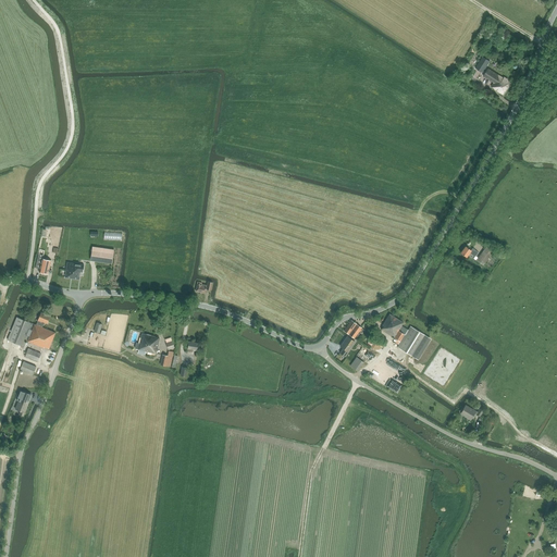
[(483,73),(490,61),(483,57),(475,69),(483,73)]
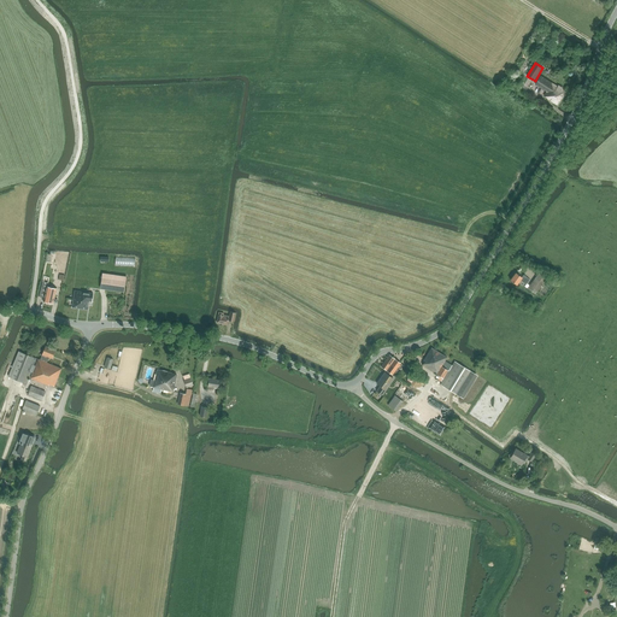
[(558,106),(566,92),(563,89),(563,88),(560,87),(559,88),(553,83),(554,81),(542,74),(538,82),(548,89),(545,97),(551,100),(551,101),(552,101),(552,103),(558,106)]
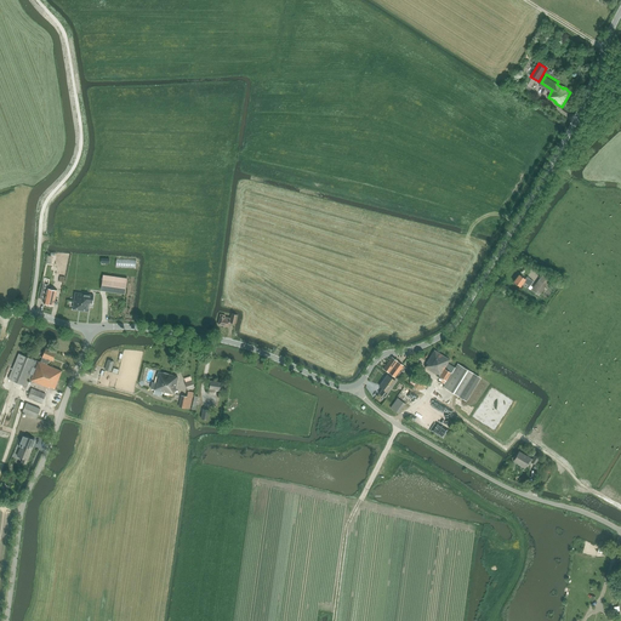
[(539,296),(552,278),(545,272),(531,290),(539,296)]
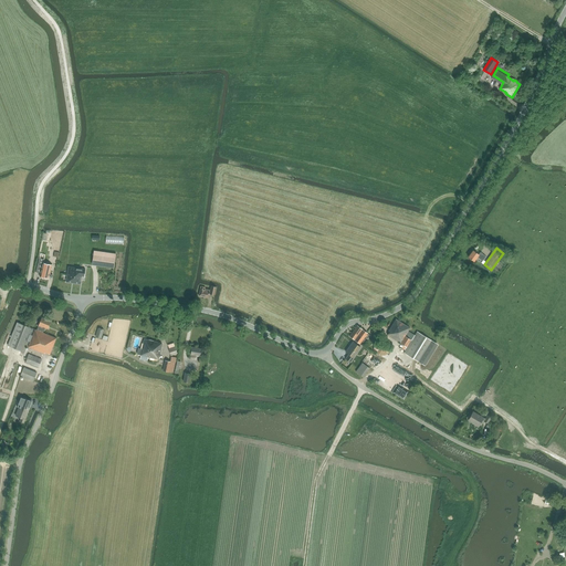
[(116,253),(94,250),(92,264),(114,266),(116,253)]
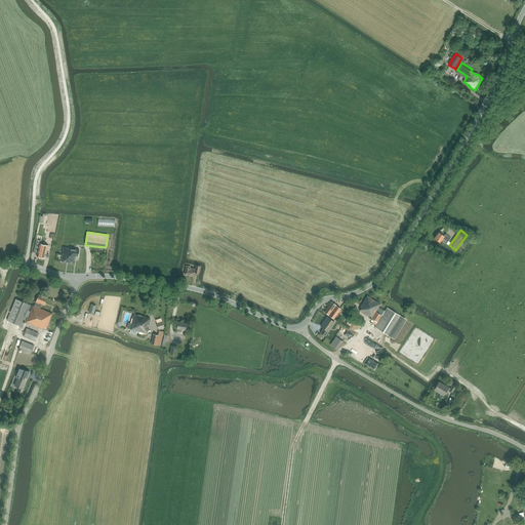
[(447,242),(450,238),(445,234),(444,236),(439,232),(434,238),(440,242),(443,238),(447,242)]
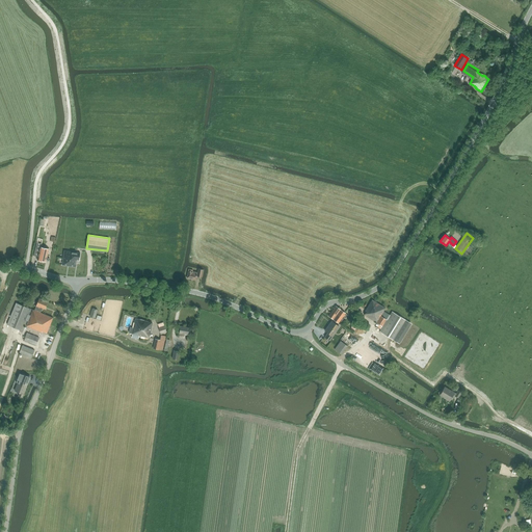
[(37,243),(36,243),(33,256),(37,257),(37,260),(46,262),(49,249),(41,247),(42,244),(37,243)]
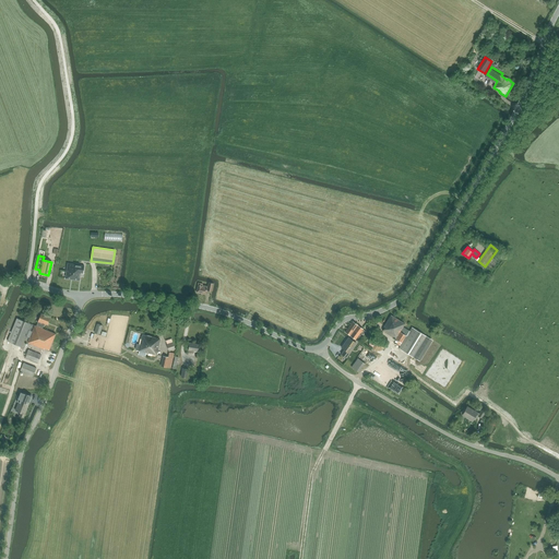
[(67,263),(64,278),(66,278),(79,281),(80,281),(80,280),(80,273),(83,273),(84,265),(67,263)]
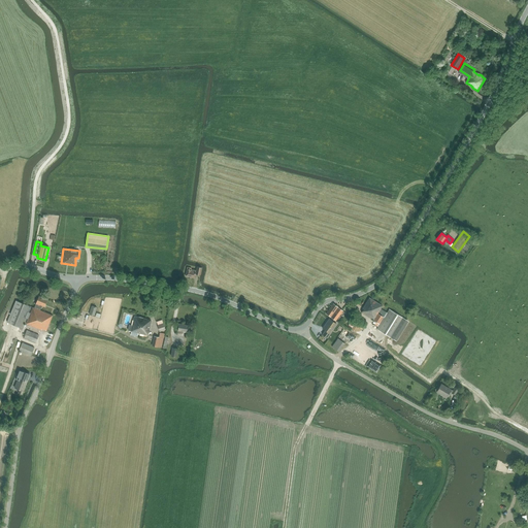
[(200,275),(202,267),(197,266),(196,270),(191,269),(192,268),(187,267),(186,275),(195,277),(195,274),(200,275)]
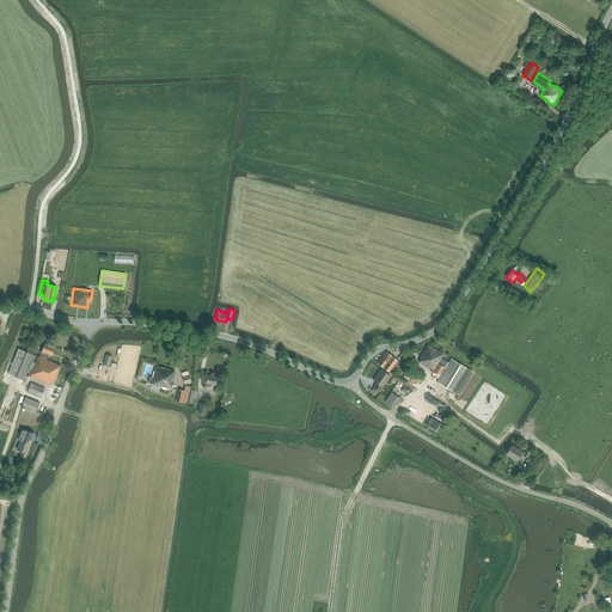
[(26,381),(31,369),(32,371),(30,375),(46,381),(47,380),(54,384),(61,366),(47,360),(48,355),(51,356),(55,347),(46,343),(42,353),(40,357),(38,356),(35,363),(34,362),(36,356),(18,349),(8,374),(26,381)]
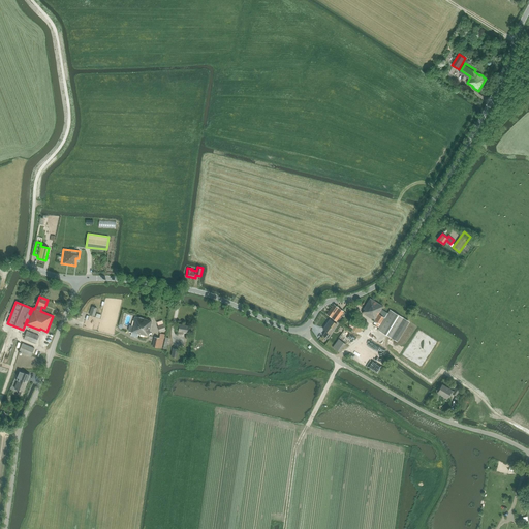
[(365,309),(362,313),(377,322),(375,324),(378,327),(380,324),(377,330),(397,341),(409,321),(404,318),(390,310),(387,314),(381,310),(383,307),(370,299),(364,309),(365,309)]
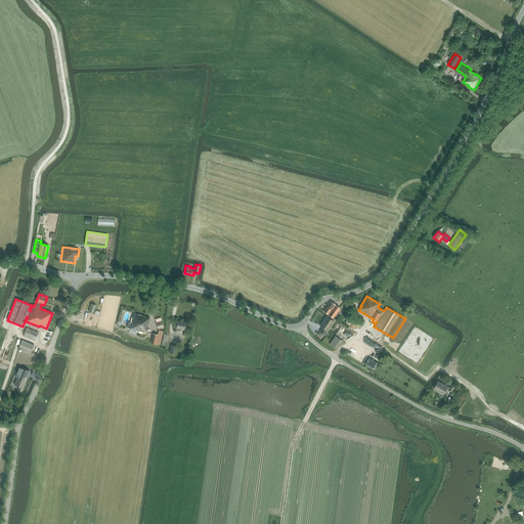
[(341,308),(339,307),(331,301),(323,311),(334,318),(335,316),(337,316),(338,314),(337,313),(341,308)]
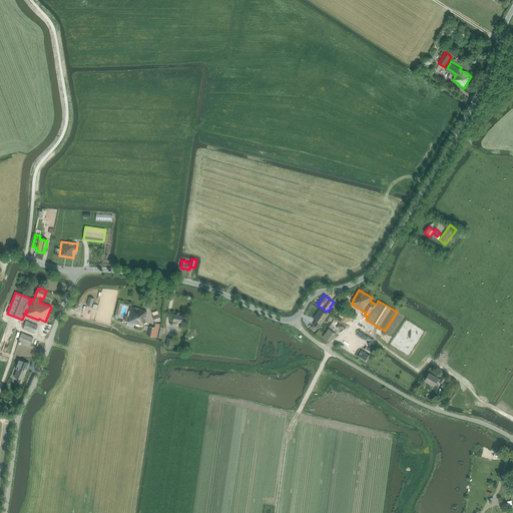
[(125,316),(124,321),(128,322),(127,326),(133,327),(134,324),(143,326),(147,312),(142,311),(143,310),(131,307),(129,317),(125,316)]
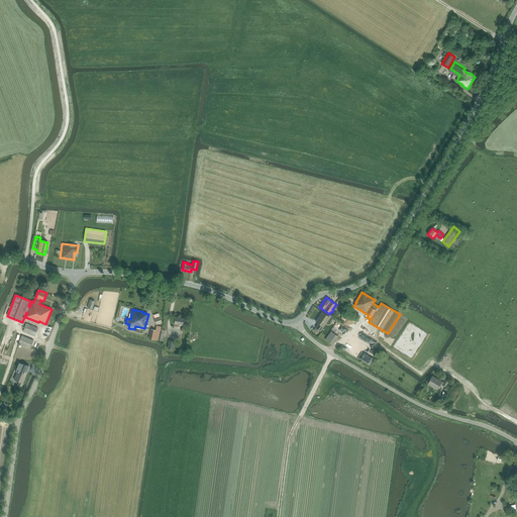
[(320,330),(329,317),(322,312),(316,321),(318,323),(316,327),(320,330)]
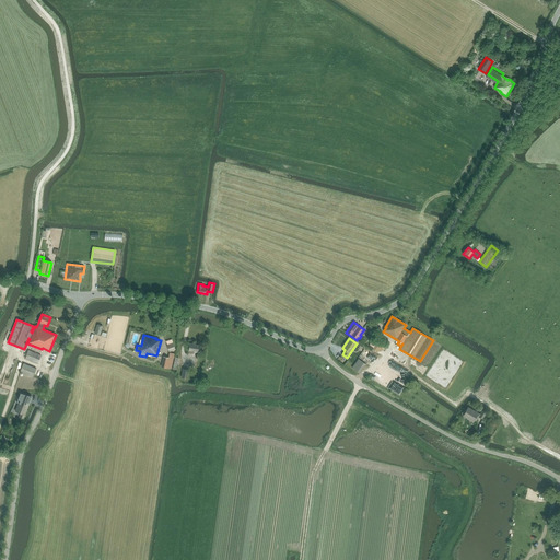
[(200,345),(190,342),(188,353),(193,354),(194,351),(198,352),(200,345)]
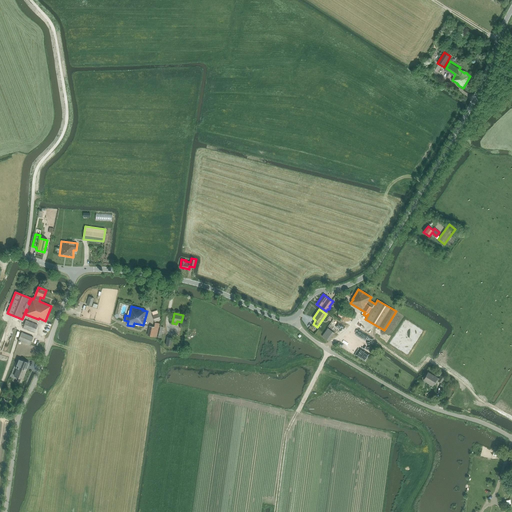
[(330,324),(336,329),(338,327),(340,329),(344,323),(331,313),(328,317),(333,321),(330,324)]
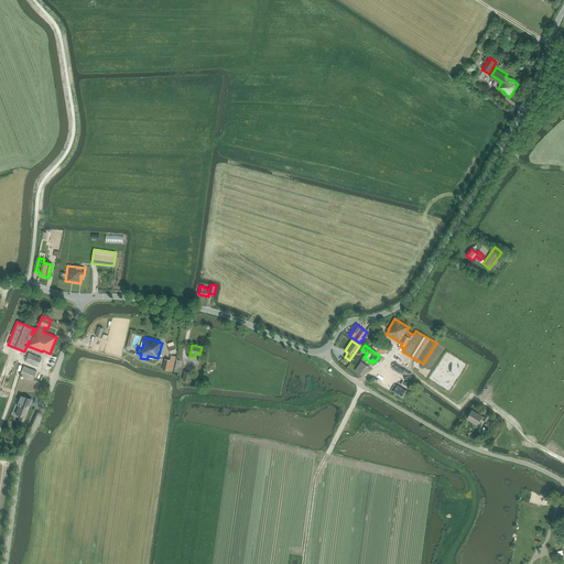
[(42,358),(29,354),(25,361),(39,366),(42,358)]
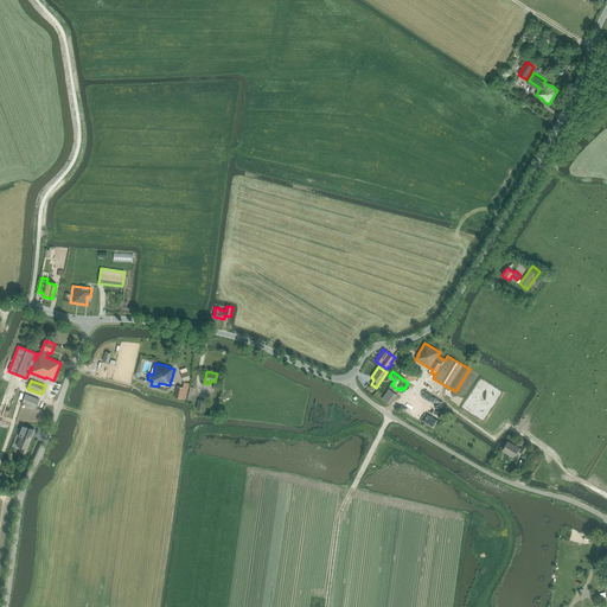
[(177,387),(174,397),(185,400),(187,389),(189,384),(183,382),(181,388),(177,387)]
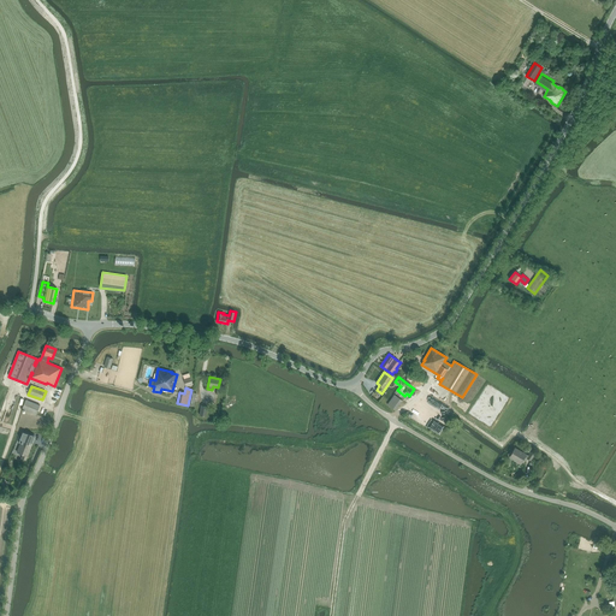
[(402,401),(395,395),(388,404),(395,410),(402,401)]
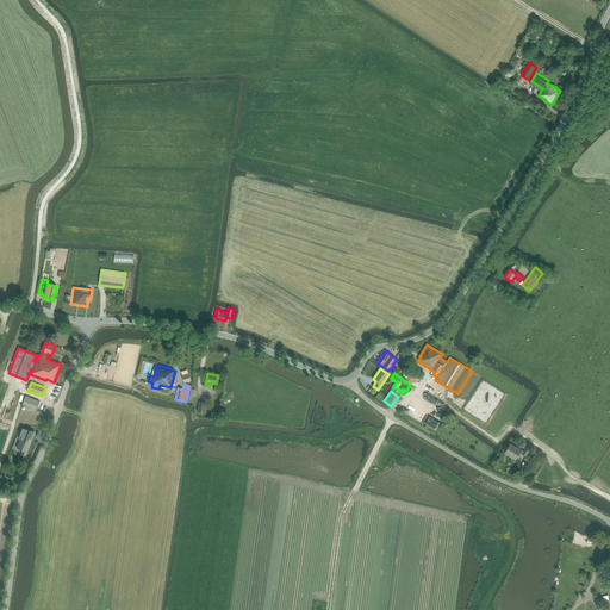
[(39,402),(26,396),(22,406),(36,411),(39,402)]
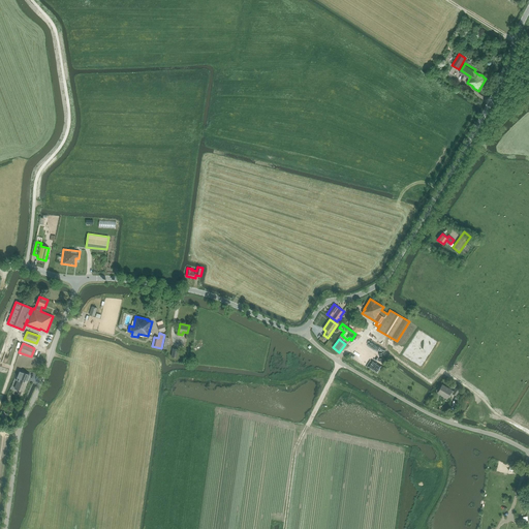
[(369,355),(373,351),(369,346),(364,351),(369,355)]
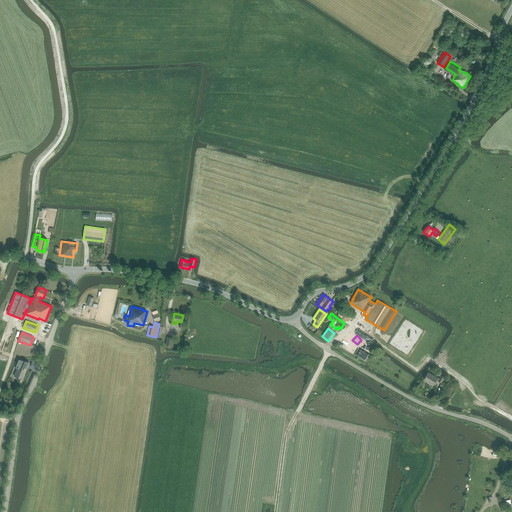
[(28,362),(22,360),(19,359),(17,365),(18,366),(14,376),(19,378),(18,381),(21,382),(24,375),(23,375),(26,368),(28,362)]
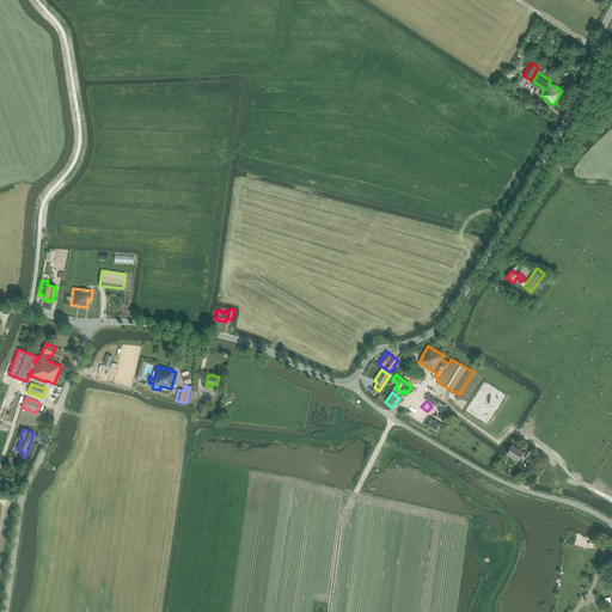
[(518,461),(521,454),(527,458),(532,451),(527,448),(525,452),(524,452),(512,445),(506,454),(512,457),(510,458),(518,461)]
